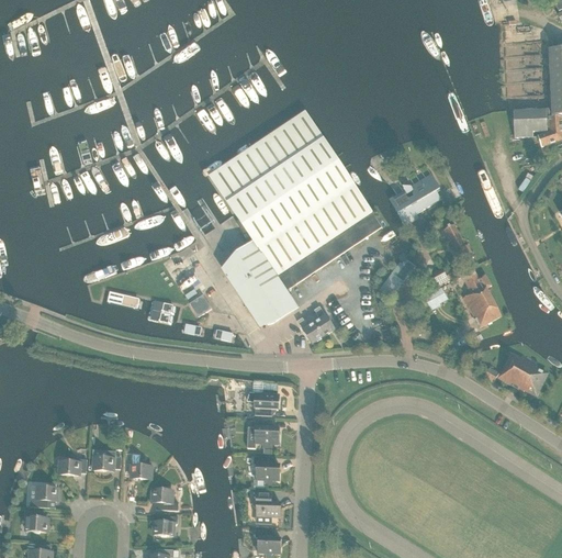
[(551,0),(557,11),(561,7),(561,0),(551,0)]
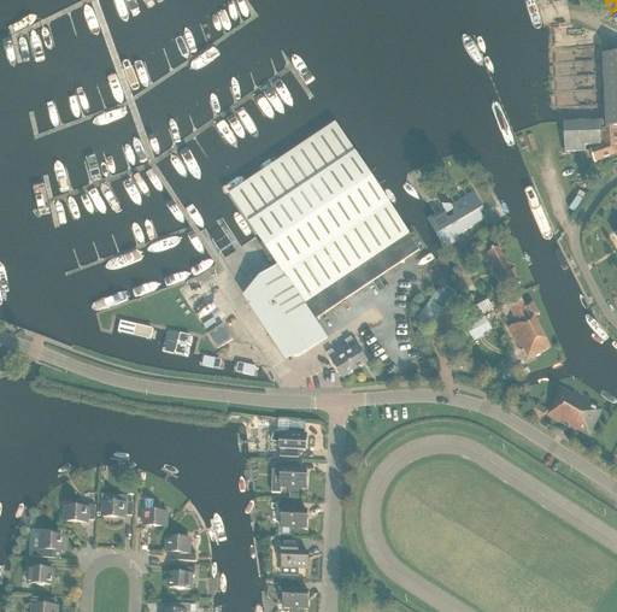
[(616,49),(604,51),(606,117),(564,118),(565,148),(585,147),(585,141),(600,141),(600,124),(601,124),(603,142),(591,146),(594,158),(616,149),(616,134),(616,133),(616,131),(616,49)]
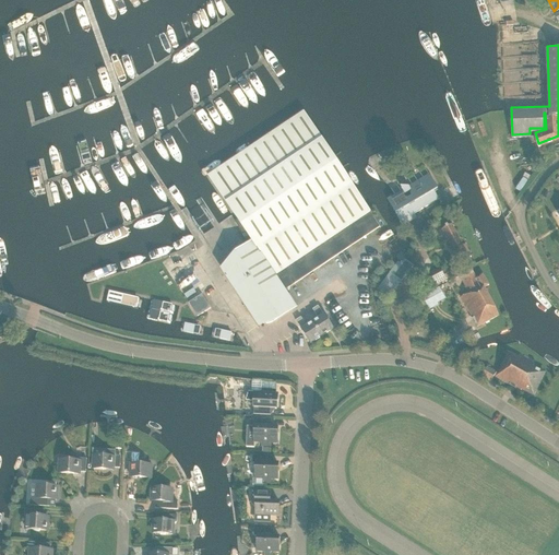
[(304,109),(209,173),(238,216),(235,219),(242,231),(246,228),(275,272),(285,287),(380,223),(370,208),(304,109)]
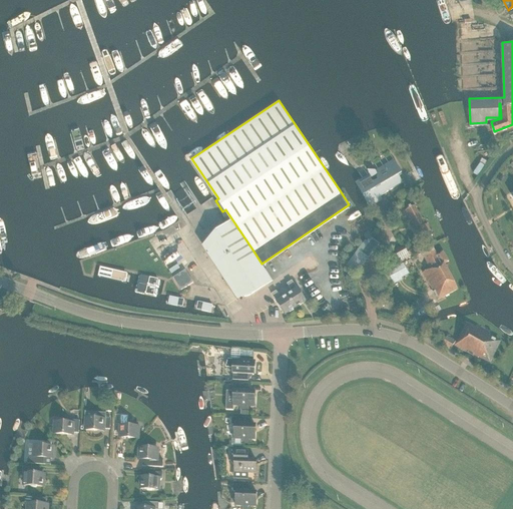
[(401,169),(394,157),(376,168),(375,167),(367,167),(370,172),(356,180),(369,202),(382,195),(380,191),(404,177),(399,170),(401,169)]
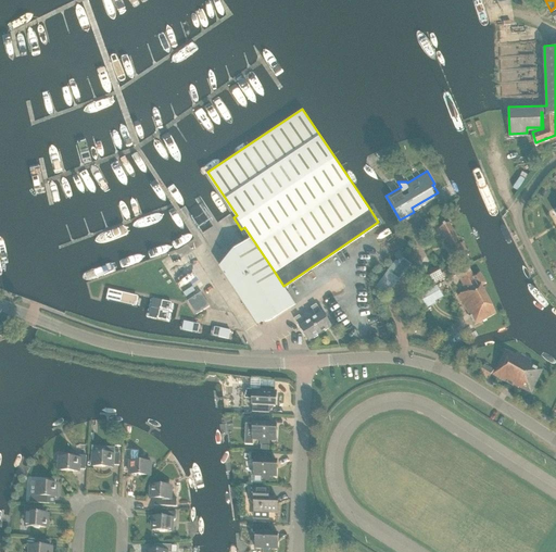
[(460,241),(449,218),(439,224),(457,258),(468,251),(463,240),(460,241)]
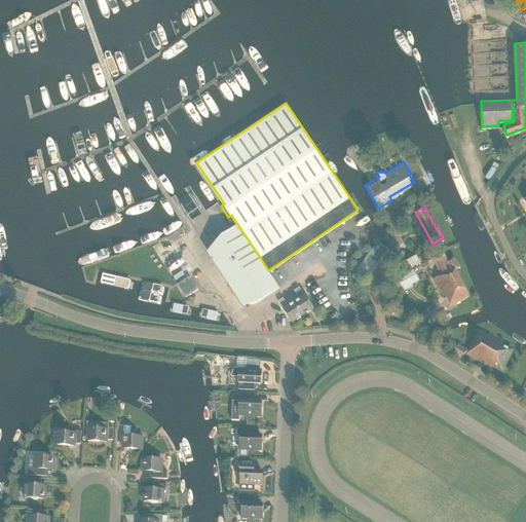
[(252,300),(256,299),(276,285),(238,227),(217,240),(215,244),(213,247),(212,250),(213,254),(214,257),(239,296),(242,299),(247,300),(252,300)]
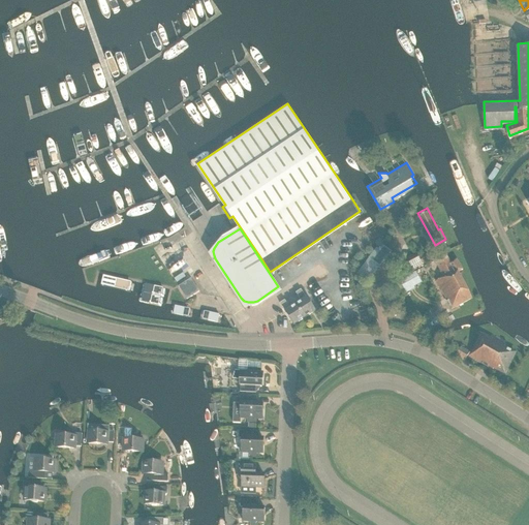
[(369,279),(374,273),(372,272),(376,268),(375,267),(386,252),(377,244),(358,269),(369,279)]
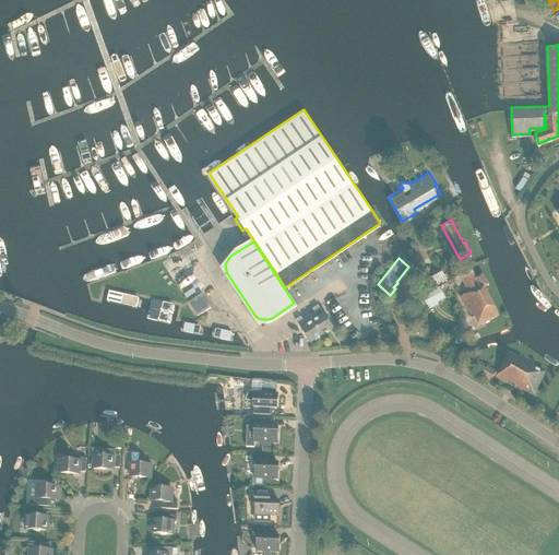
[(442,269),(445,275),(458,269),(454,262),(442,269)]
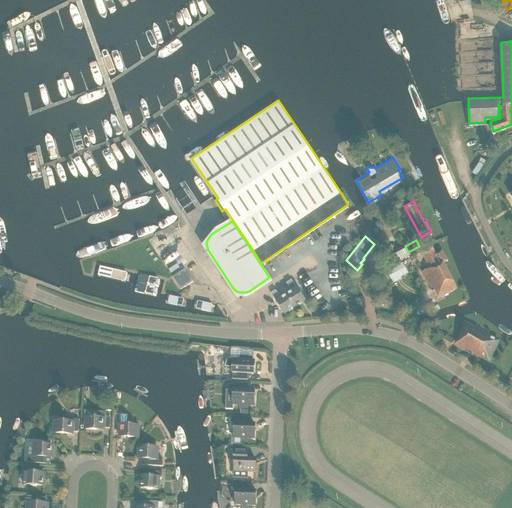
[(408,252),(405,246),(403,241),(393,247),(399,259),(409,254),(408,252)]
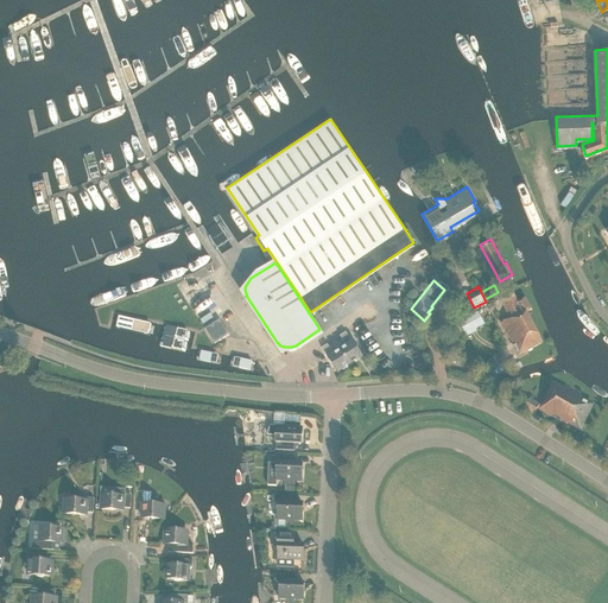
[(518,298),(513,289),(500,296),(510,315),(501,319),(519,351),(543,338),(526,309),(532,306),(525,293),(518,298)]
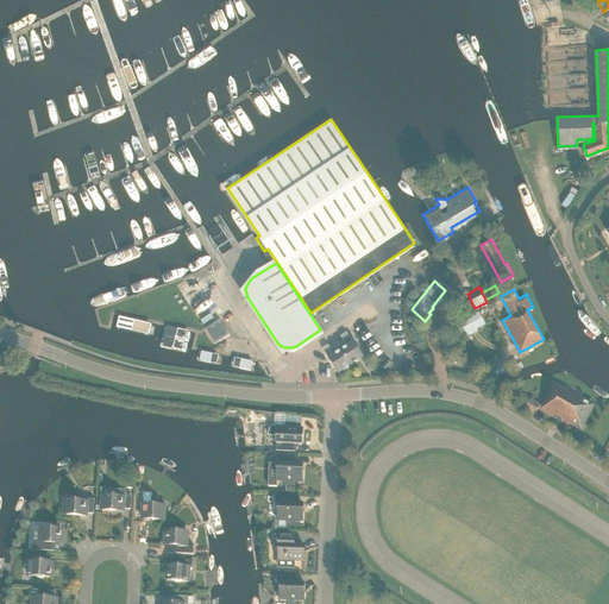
[(471,314),(470,315),(476,326),(477,325),(484,321),(478,310),(471,314)]
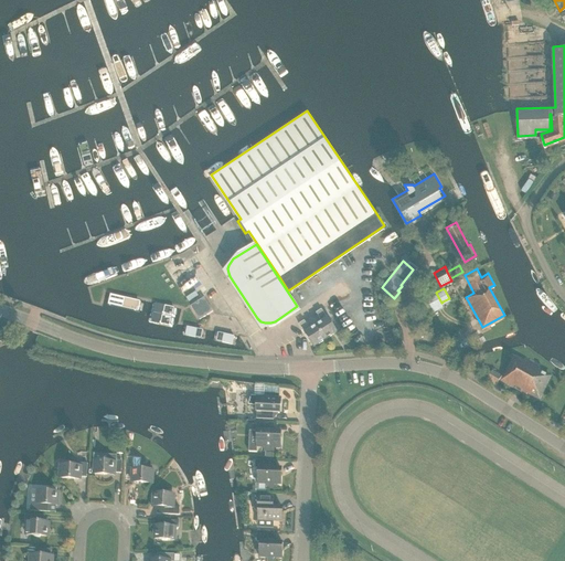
[(200,316),(212,308),(203,294),(191,303),(200,316)]
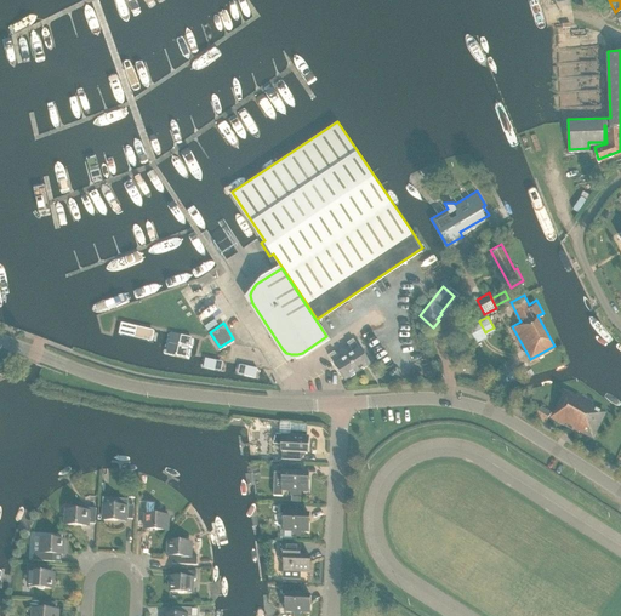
[(348,353),(358,368),(370,360),(360,346),(353,336),(347,340),(354,349),(348,353)]
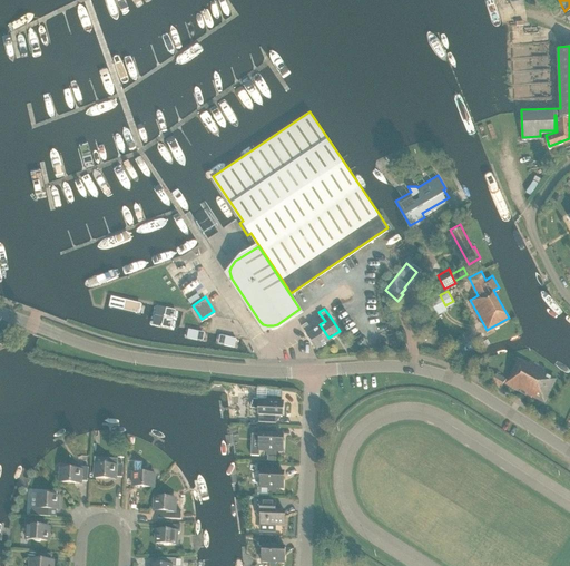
[(328,338),(320,324),(313,329),(306,320),(302,323),(307,332),(307,333),(316,347),(328,338)]
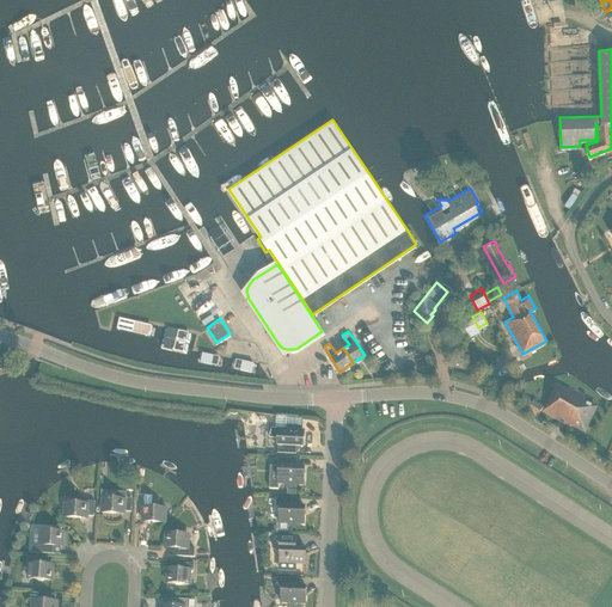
[(533,397),(528,408),(538,414),(542,406),(543,406),(543,408),(570,424),(571,421),(586,427),(597,405),(583,398),(585,396),(556,381),(544,404),(544,403),(533,397)]
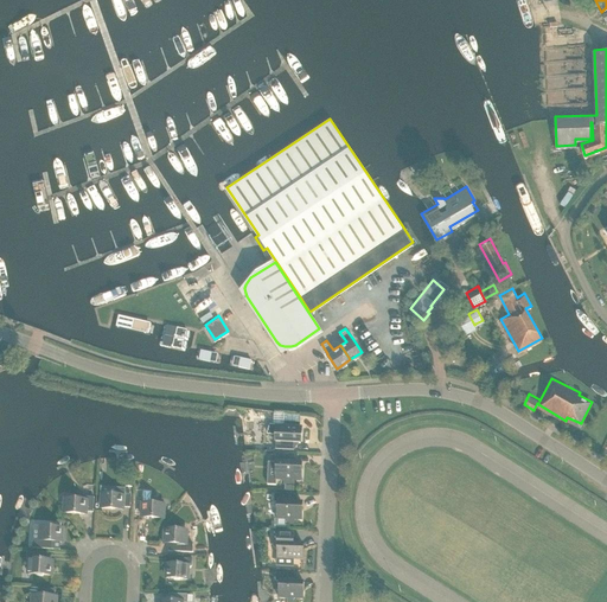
[(294,423),(294,418),(283,417),(283,423),(276,423),(278,422),(270,420),(267,429),(275,430),(275,444),(293,446),(293,439),(300,439),(300,424),(294,423)]
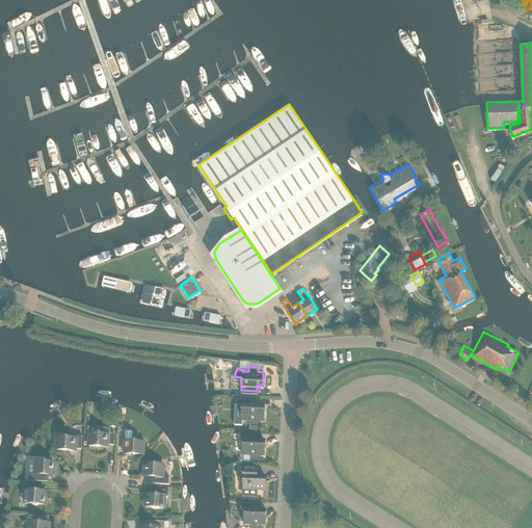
[(262,419),(263,403),(257,403),(257,396),(239,395),(238,402),(241,402),(241,417),(248,418),(247,421),(256,422),(257,418),(262,419)]
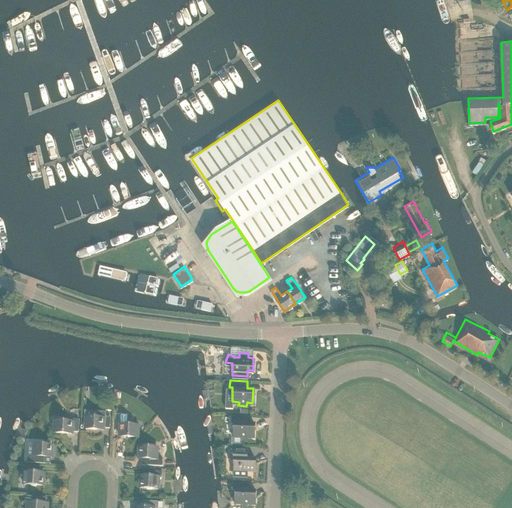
[(109,425),(110,413),(106,412),(106,408),(97,408),(97,414),(92,413),(92,414),(85,414),(85,425),(103,426),(103,424),(109,425)]
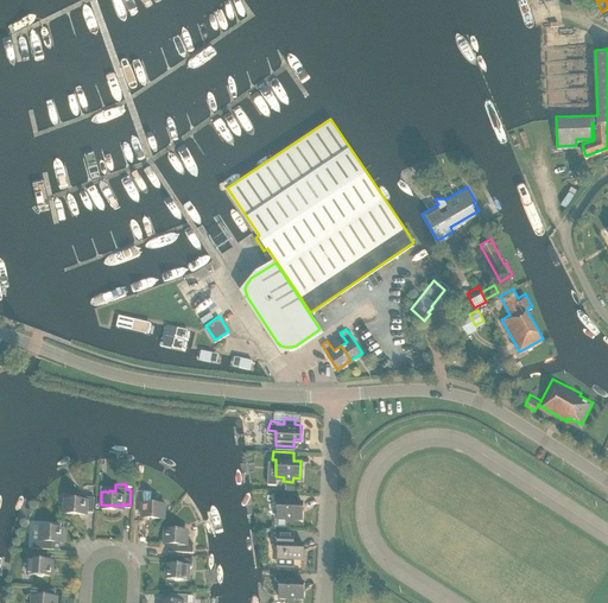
[(302,516),(303,500),(295,500),(295,492),(272,490),(272,499),(278,499),(278,515),(287,516),(287,520),(295,520),(295,516),(302,516)]
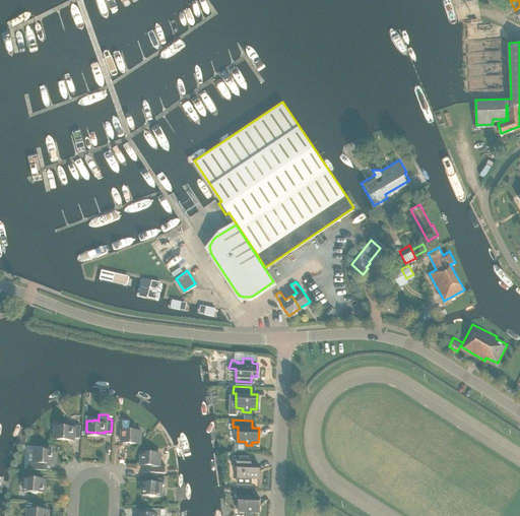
[(79,435),(80,423),(73,423),(73,426),(67,425),(67,424),(62,424),(62,425),(55,425),(55,436),(73,437),(73,435),(79,435)]
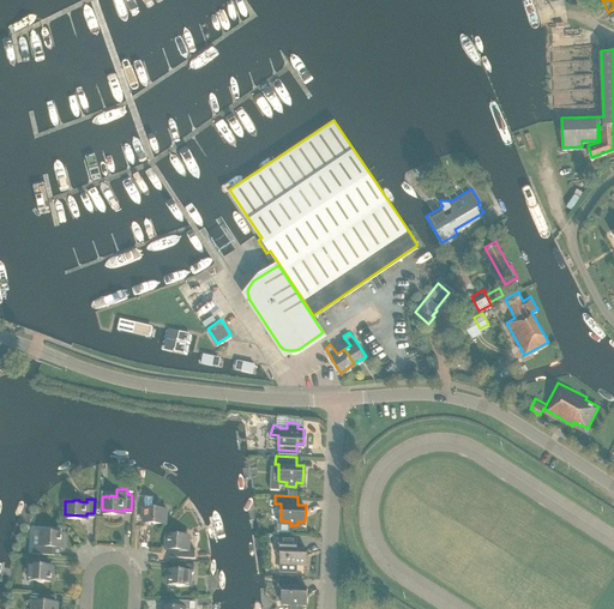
[(151,506),(144,506),(145,499),(137,499),(137,511),(144,511),(143,519),(164,520),(166,507),(157,506),(157,505),(151,505),(151,506)]
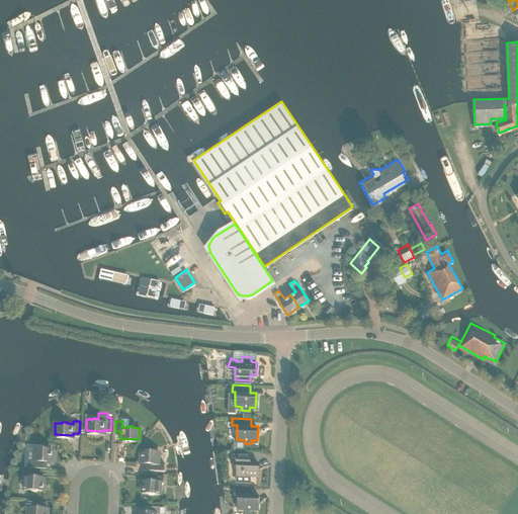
[(52,459),(53,447),(34,446),(33,457),(27,457),(27,464),(46,465),(46,458),(52,459)]
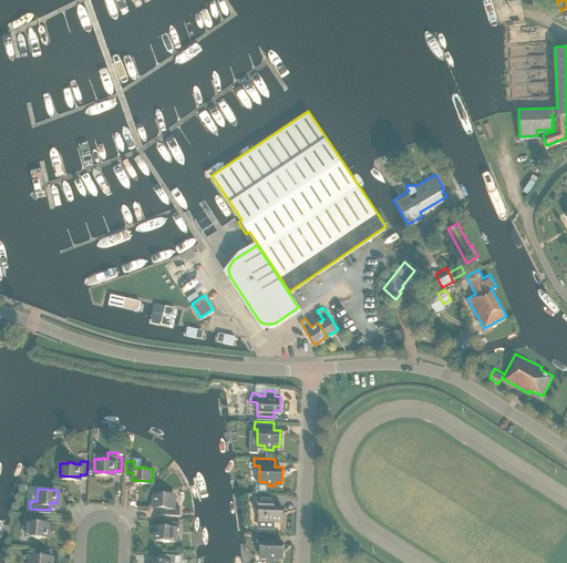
[(166,492),(166,491),(162,491),(162,492),(154,491),(153,504),(160,504),(160,511),(157,511),(157,512),(179,513),(179,505),(173,504),(174,493),(166,492)]
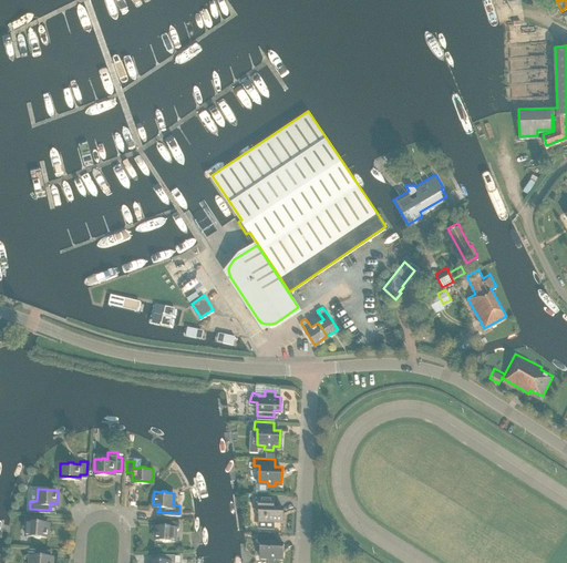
[(274,498),(274,497),(255,495),(255,507),(258,511),(259,511),(259,518),(281,519),(282,504),(272,504),(274,498)]
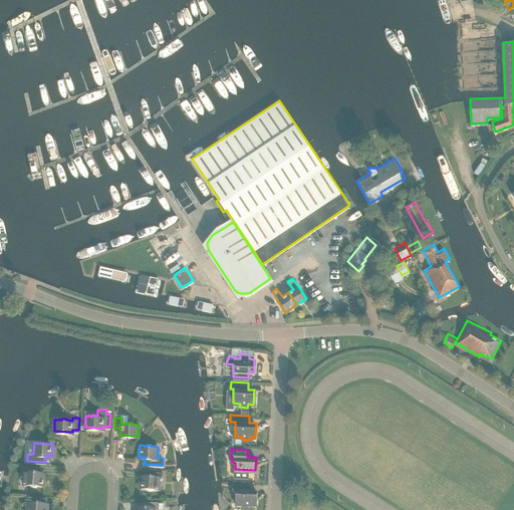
[(43,484),(44,472),(40,472),(40,465),(22,464),(22,471),(24,471),(23,483),(30,483),(30,484),(36,484),(43,484)]
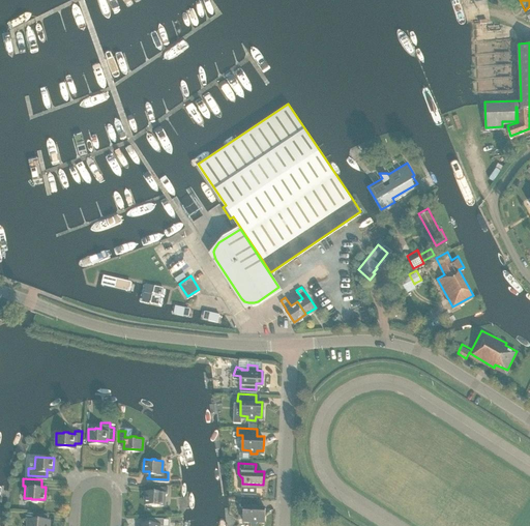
[(167,492),(168,485),(148,484),(148,490),(145,490),(145,501),(151,501),(151,502),(156,503),(156,502),(164,502),(164,491),(167,492)]
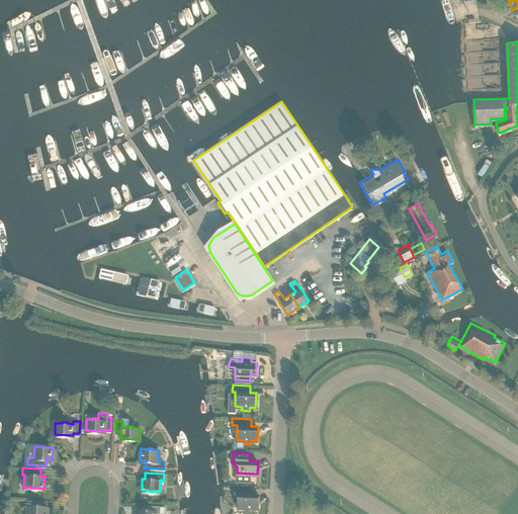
[(258,508),(259,494),(252,493),(253,486),(236,486),(235,493),(238,493),(238,507),(246,508),(246,511),(252,511),(252,508),(258,508)]
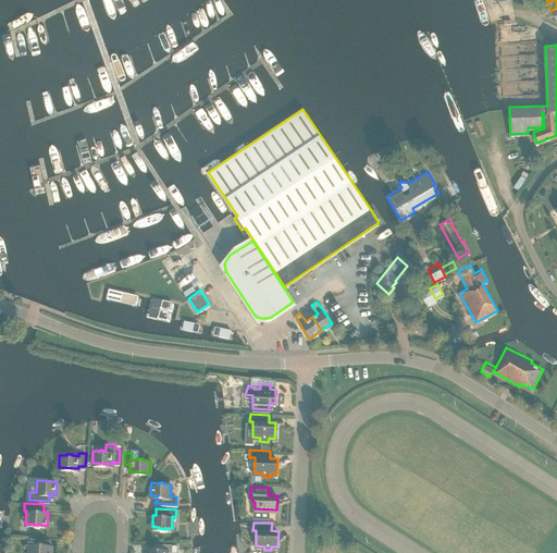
[(49,544),(50,538),(35,537),(34,543),(29,543),(28,552),(50,552),(51,544),(49,544)]
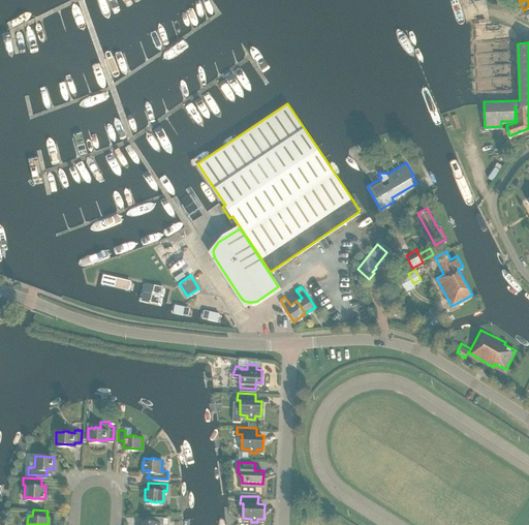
[(162,522),(163,515),(147,514),(147,520),(139,520),(139,524),(158,524),(158,522),(162,522)]
